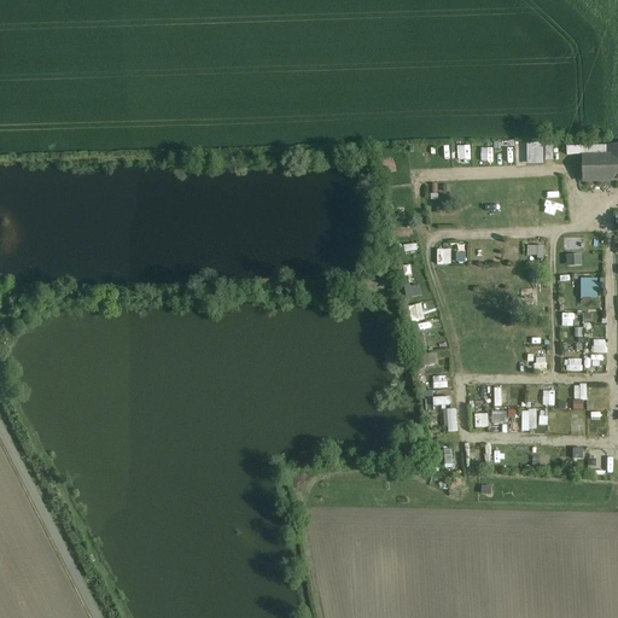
[(546,163),(546,143),(530,144),(530,164),(546,163)]
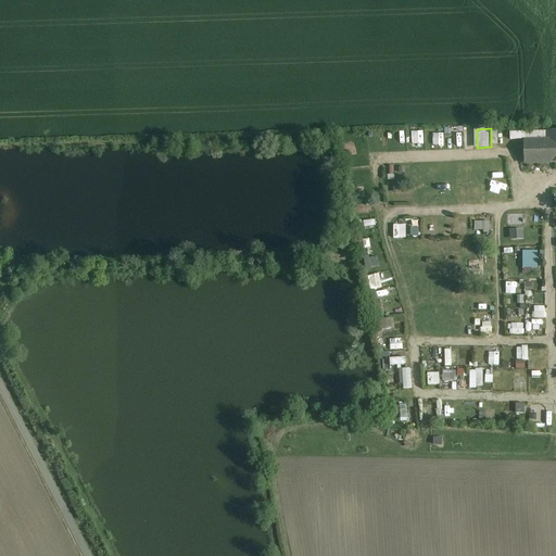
[(555,133),(545,134),(546,141),(521,142),(522,165),(555,163),(555,133)]
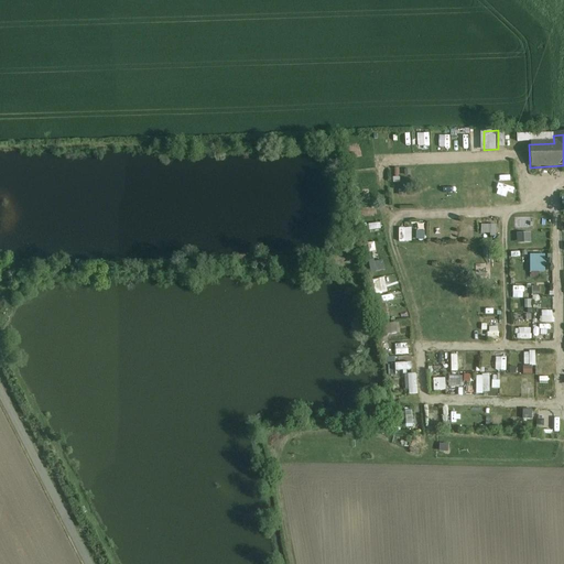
[(441,149),(452,149),(452,136),(441,136),(441,149)]
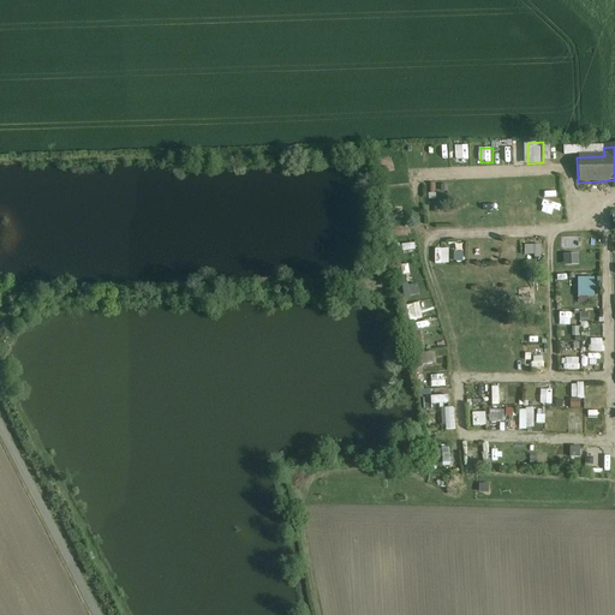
[(512,160),(513,150),(502,150),(502,160),(512,160)]
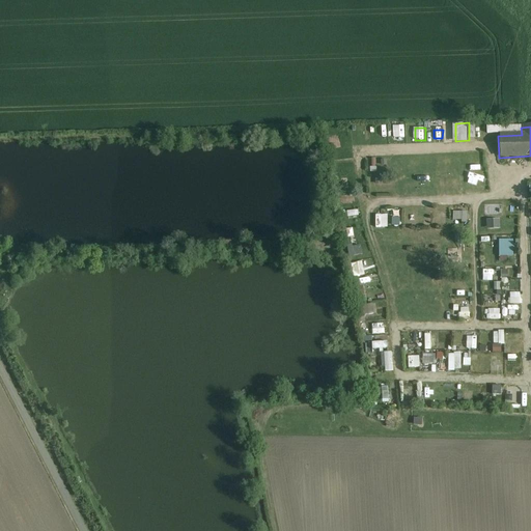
[(350,173),(347,160),(333,162),(335,175),(350,173)]
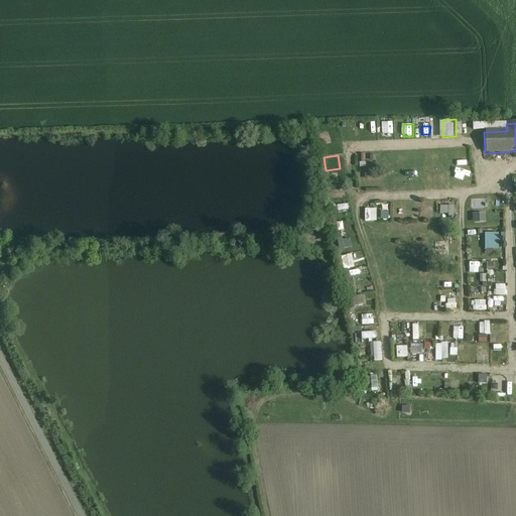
[(408,180),(420,180),(420,172),(408,171),(408,180)]
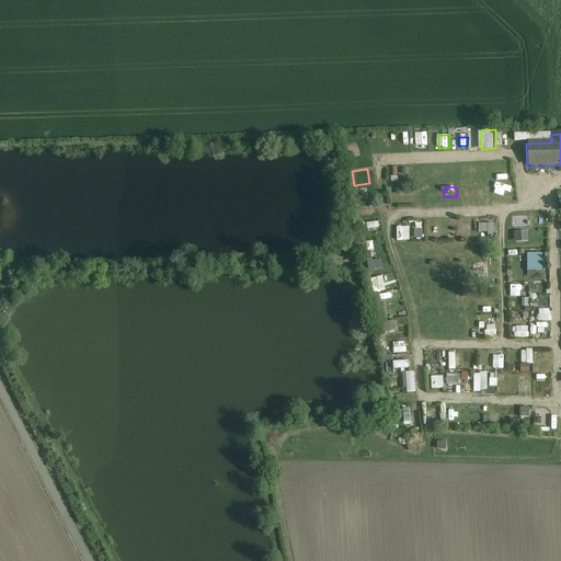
[(432,225),(432,238),(443,238),(443,225),(432,225)]
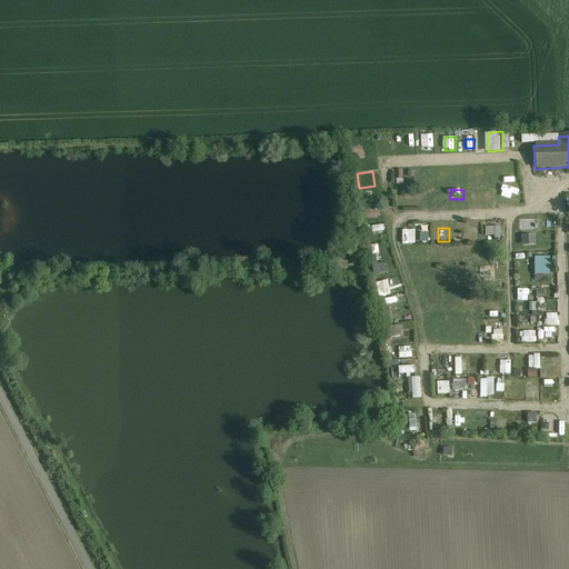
[(418,243),(418,230),(405,229),(405,243),(418,243)]
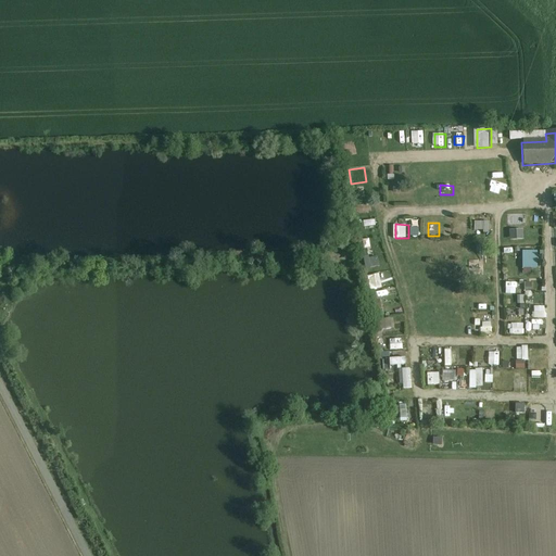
[(526,239),(526,229),(510,229),(510,239),(526,239)]
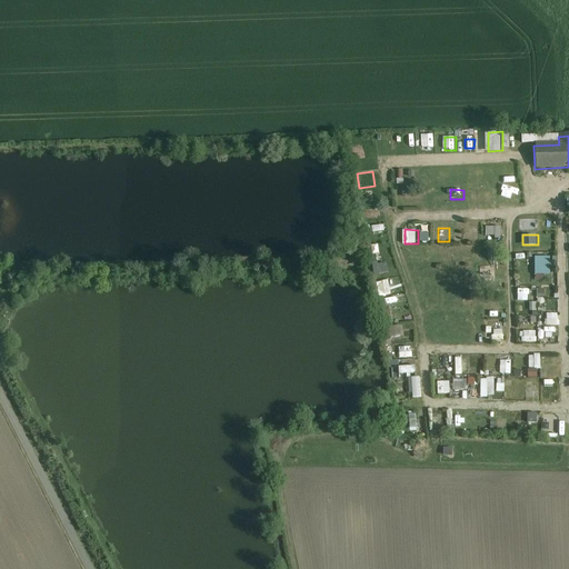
[(537,275),(552,275),(552,256),(537,256),(537,275)]
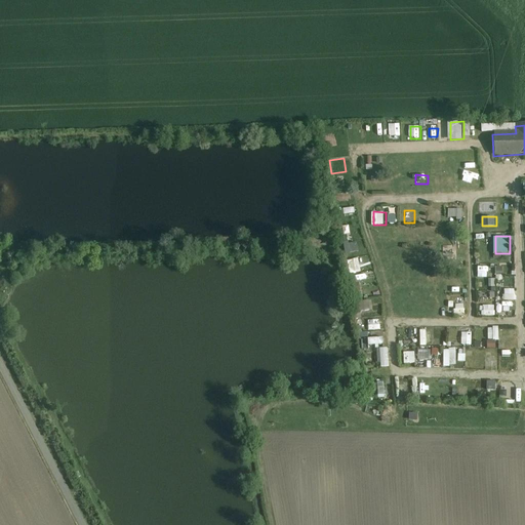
[(360,258),(349,260),(352,274),(362,272),(360,258)]
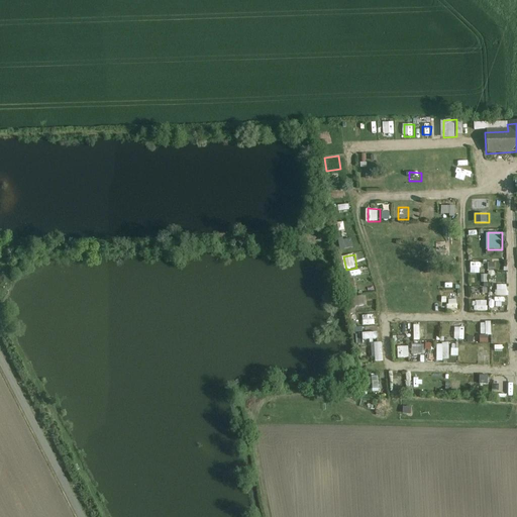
[(490,298),(490,287),(475,287),(475,297),(490,298)]
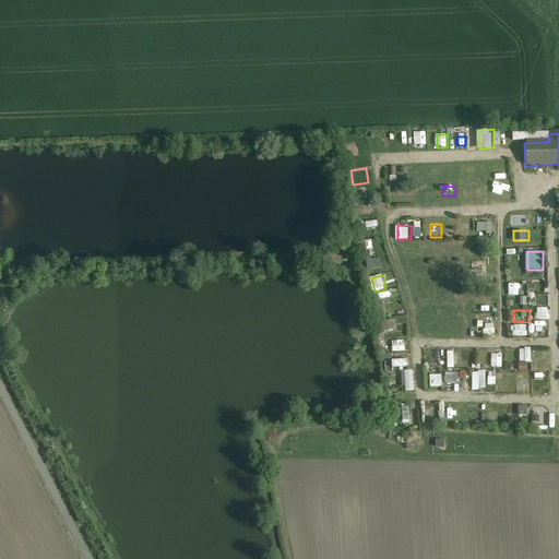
[(486,334),(496,333),(496,317),(485,317),(486,334)]
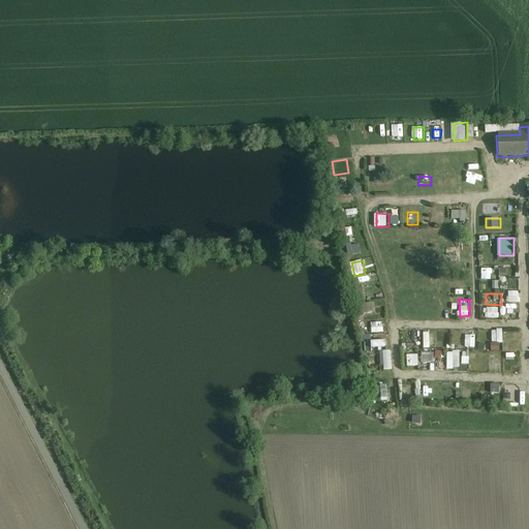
[(364,312),(374,312),(373,304),(364,304),(364,312)]
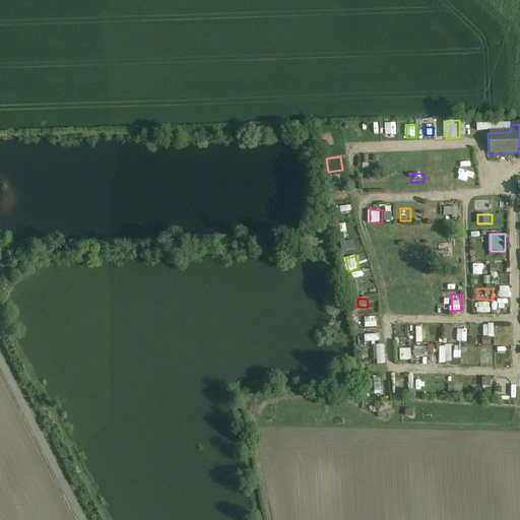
[(480,311),(492,312),(492,300),(481,300),(480,311)]
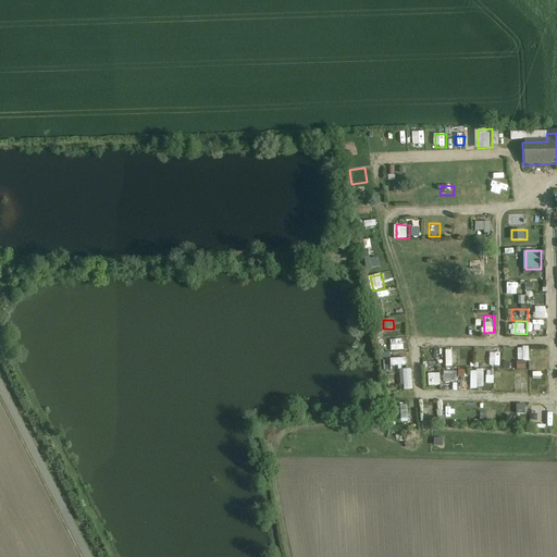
[(527,360),(531,360),(531,347),(519,347),(519,368),(527,369),(527,360)]
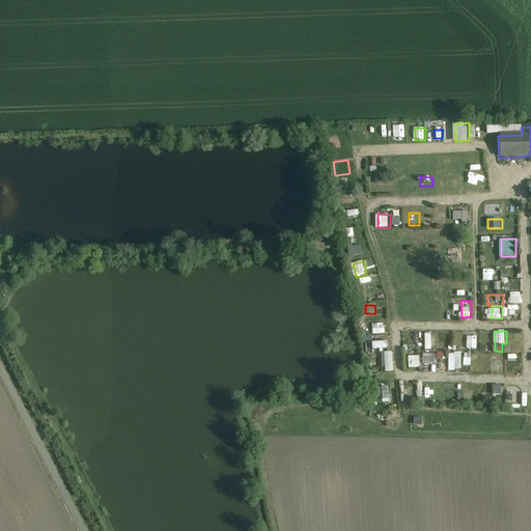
[(390,369),(390,341),(368,342),(369,369),(390,369)]
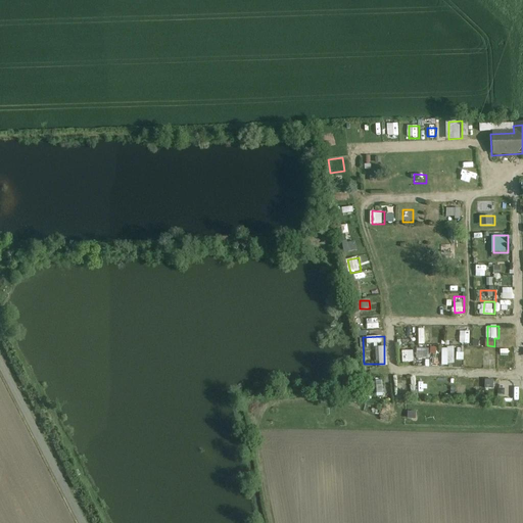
[(443,365),(457,364),(456,346),(443,347),(443,365)]
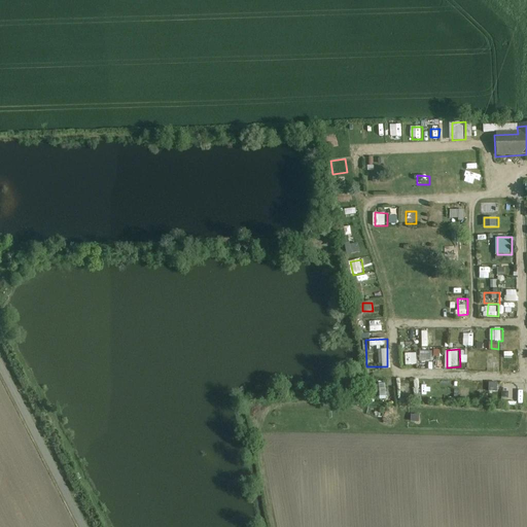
[(469,363),(469,349),(461,349),(460,362),(469,363)]
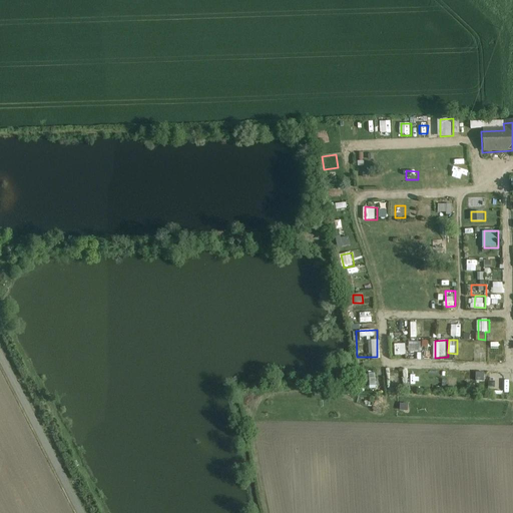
[(411,352),(423,351),(423,341),(411,342),(411,352)]
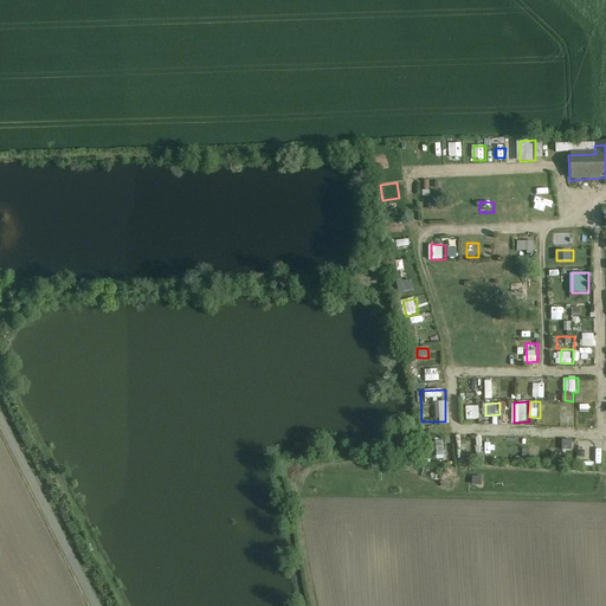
[(468,406),(468,420),(482,419),(481,406),(468,406)]
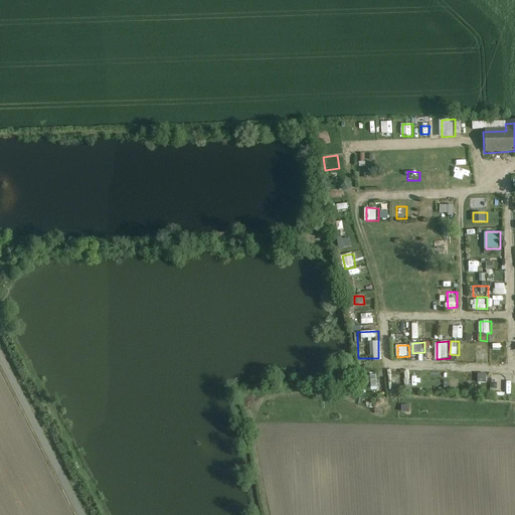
[(489,360),(489,348),(478,348),(478,360),(489,360)]
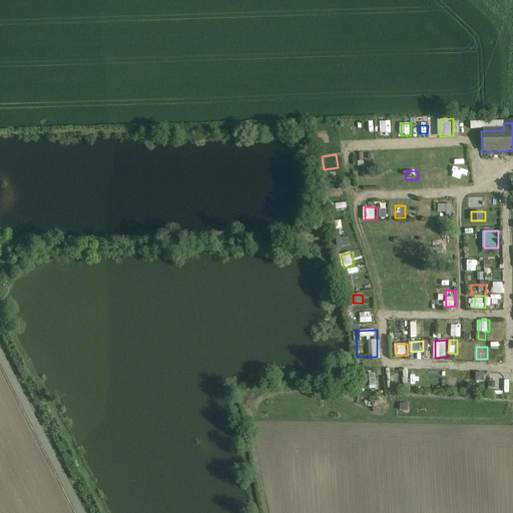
[(477,381),(486,381),(486,373),(477,372),(477,381)]
